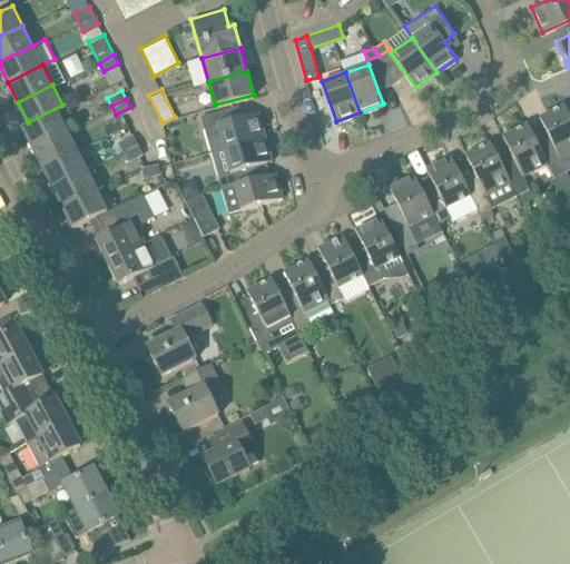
[(540,147),(547,162),(548,162),(554,175),(569,167),(569,112),(564,102),(540,116),(552,140),(540,147)]
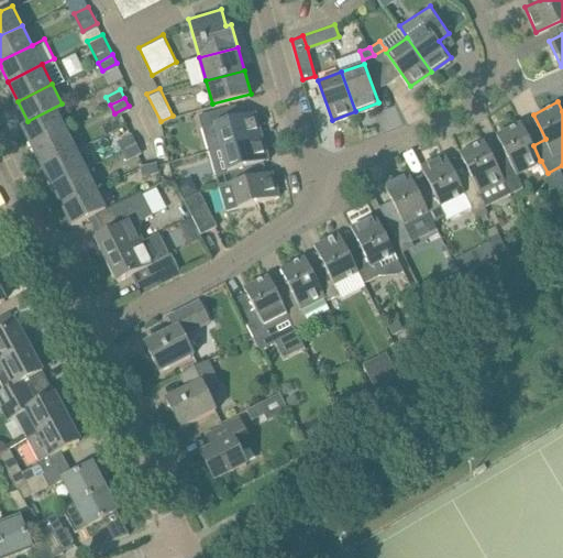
[(21,123),(32,144),(66,127),(57,109),(63,106),(62,104),(28,121),(21,123)]
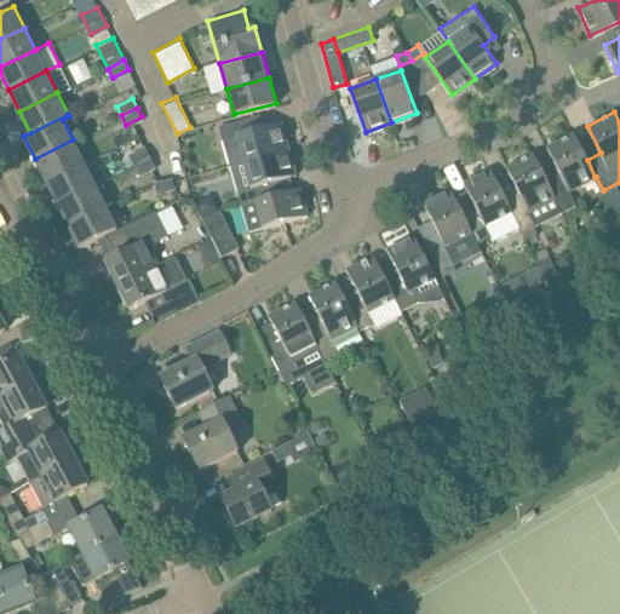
[(237,132),(246,159),(288,147),(281,120),(258,127),(254,114),(219,124),(224,138),(234,136),(234,135),(237,132)]
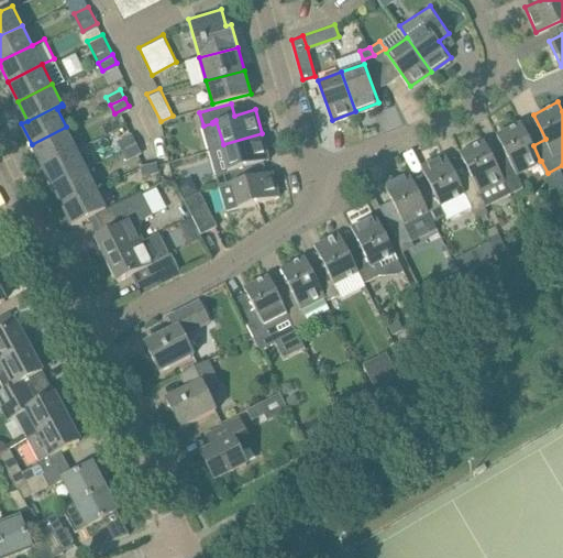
[(509,157),(497,163),(496,164),(504,179),(505,179),(510,192),(511,192),(523,185),(517,173),(540,161),(533,145),(521,120),(497,133),(509,157)]
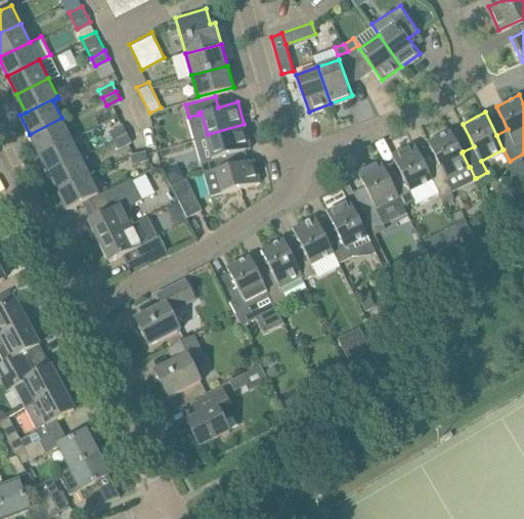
[(30,134),(39,153),(71,136),(61,118),(30,134)]
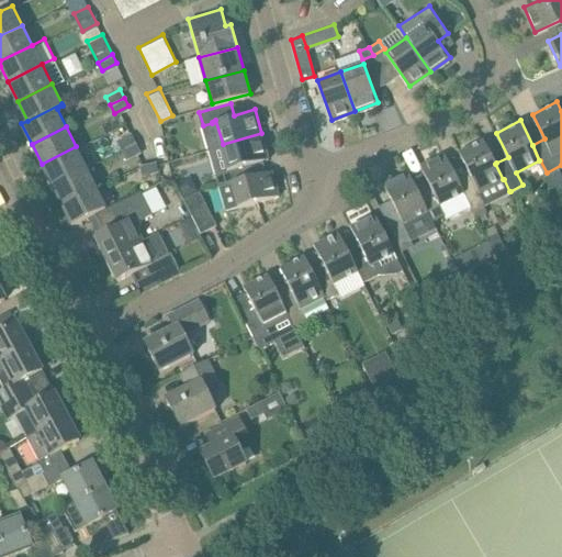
[(117,140),(122,148),(136,141),(132,132),(117,140)]
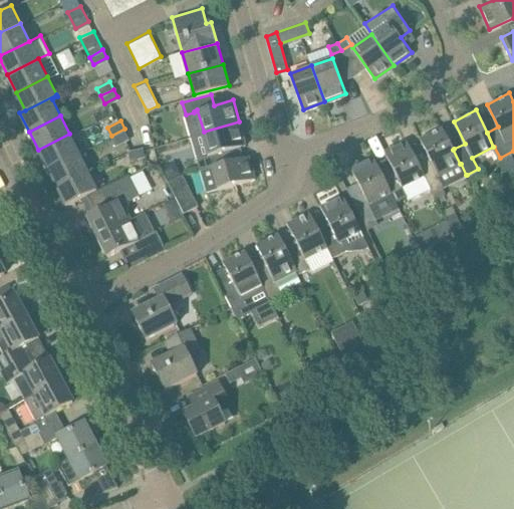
[(222,162),(219,151),(245,144),(239,121),(204,132),(210,154),(197,158),(200,169),(222,162)]
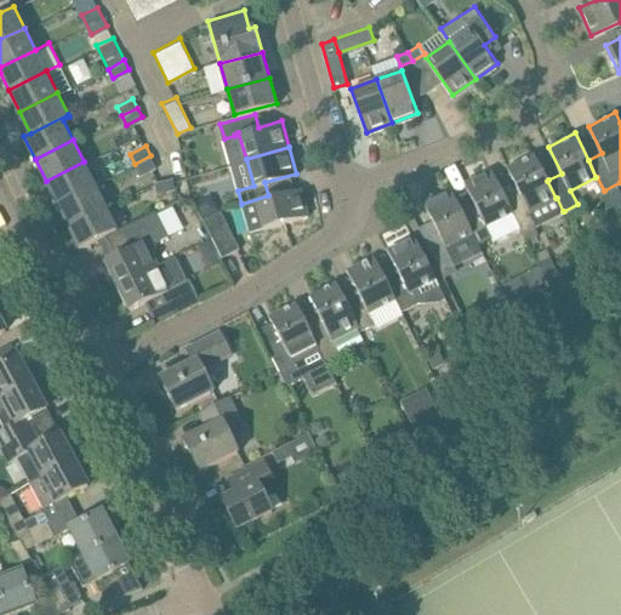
[(522,194),(508,200),(507,200),(512,211),(513,211),(520,226),(523,232),(524,232),(537,225),(563,211),(557,198),(556,198),(547,181),(548,180),(535,153),(507,166),(522,194)]
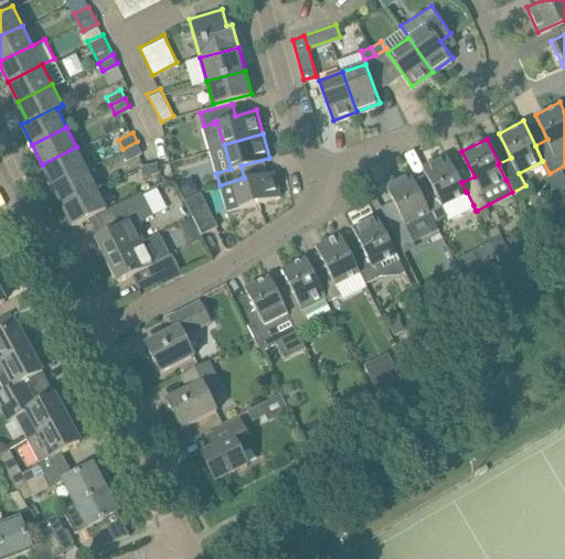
[(137,141),(123,149),(127,157),(141,150),(137,141)]
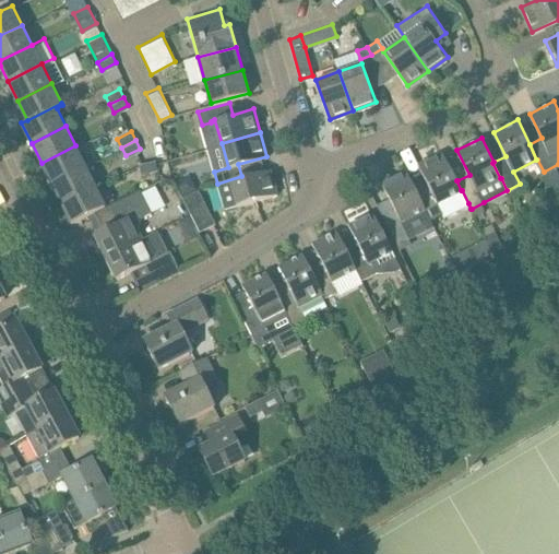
[(42,163),(51,183),(85,165),(75,145),(42,163)]
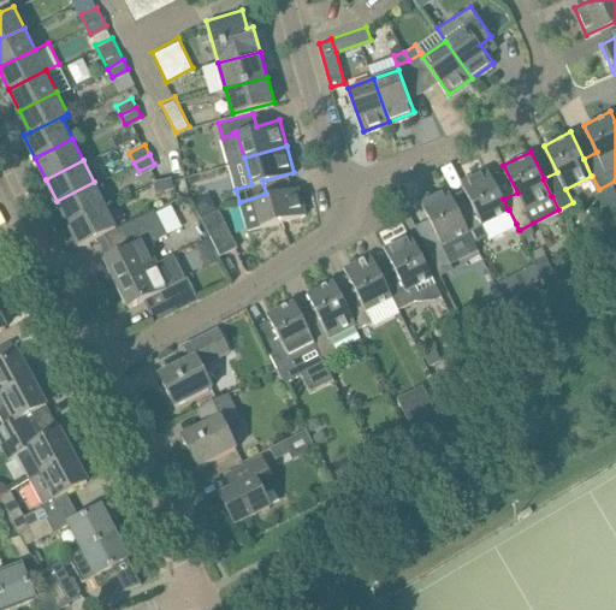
[(472,202),(460,209),(458,209),(468,230),(468,229),(474,240),(487,234),(490,237),(516,224),(509,209),(508,209),(503,199),(504,199),(487,165),(460,179),(472,202)]
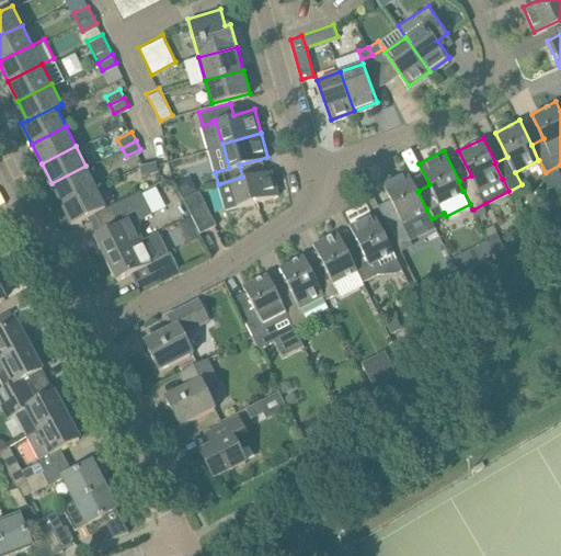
[(158,169),(156,159),(139,162),(141,172),(158,169)]
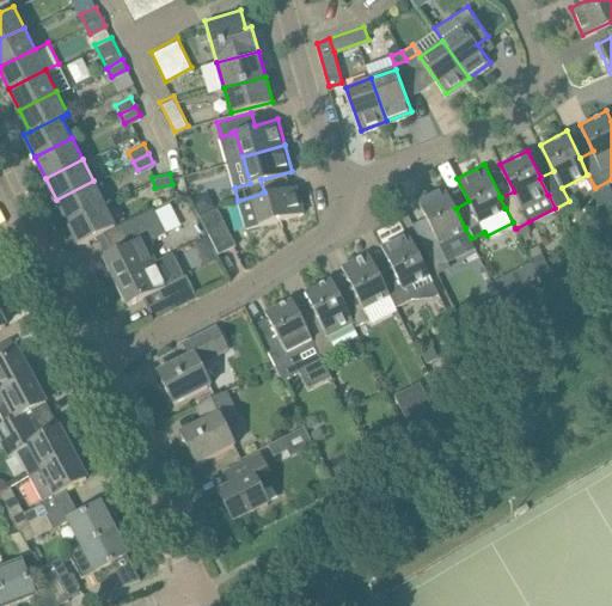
[(56,200),(67,221),(104,202),(93,181),(56,200)]
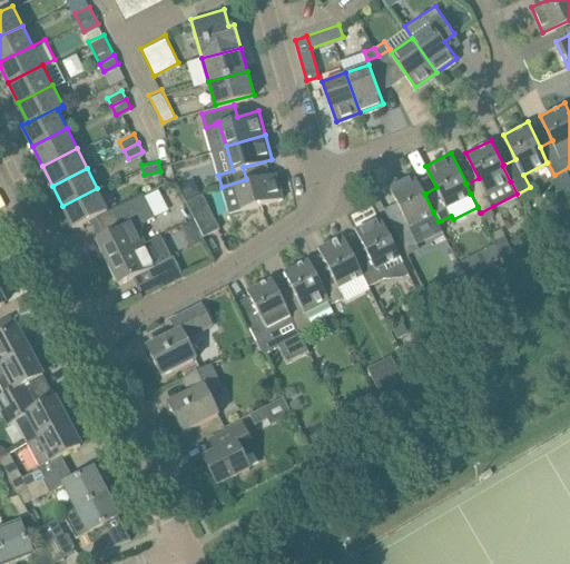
[(275,171),(246,179),(222,187),(228,211),(283,196),(275,171)]
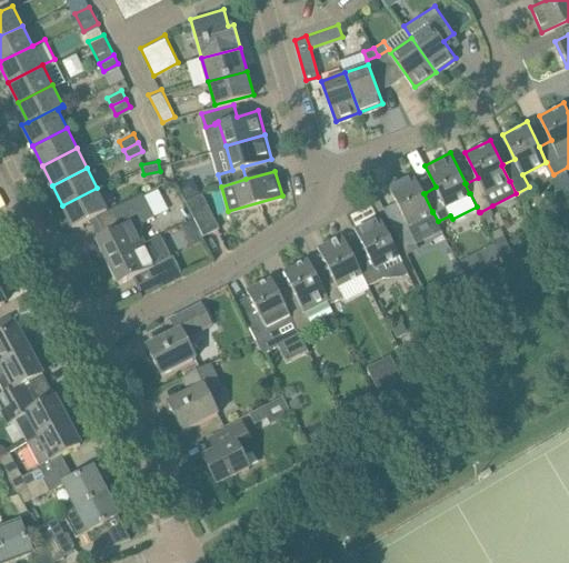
[(397,200),(383,205),(398,233),(401,240),(413,233),(417,242),(441,230),(438,221),(432,211),(432,212),(423,193),(425,193),(413,171),(388,184),(397,200)]
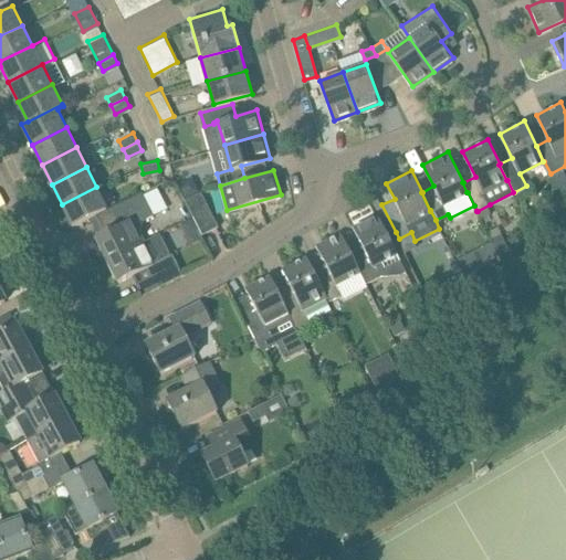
[(96,187),(62,204),(72,224),(107,207),(96,187)]
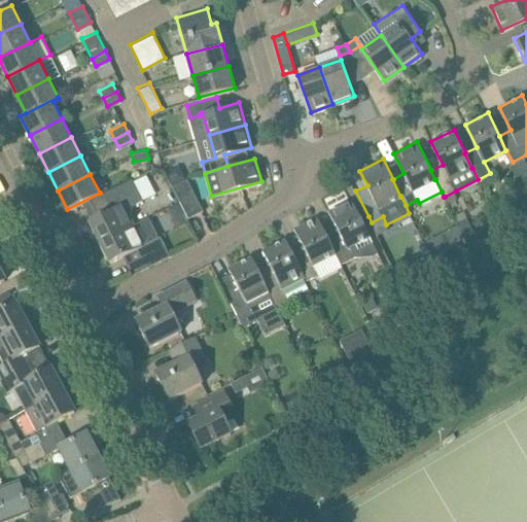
[(89,219),(99,240),(134,223),(129,212),(131,211),(133,205),(133,203),(143,198),(133,176),(105,189),(114,207),(89,219)]
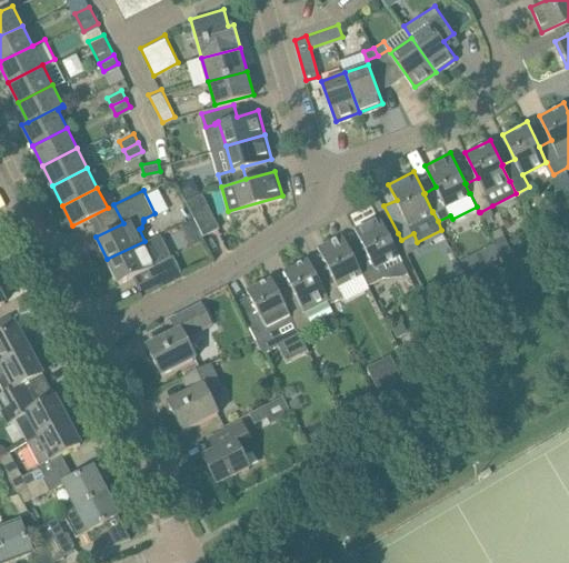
[(186,199),(190,209),(203,233),(219,225),(202,191),(186,199)]
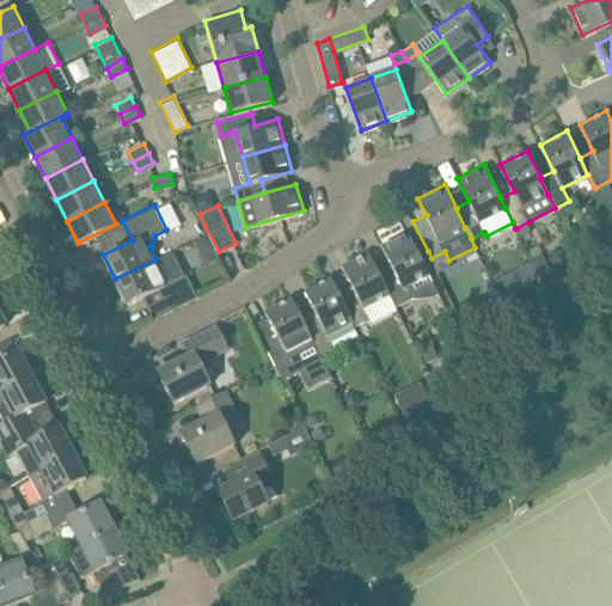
[(530,221),(516,228),(520,234),(533,228),(530,221)]
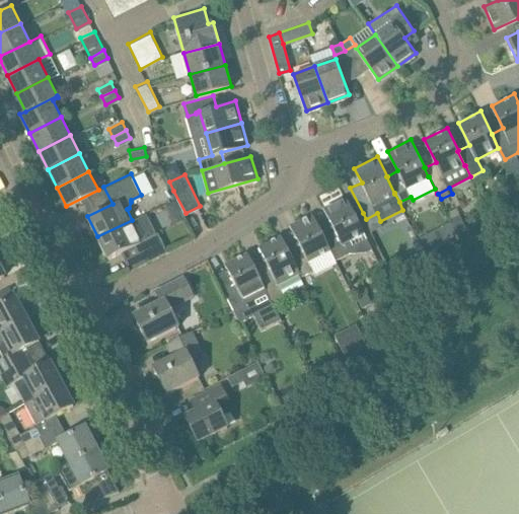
[(322,232),(330,249),(336,259),(350,250),(345,240),(364,231),(346,195),(323,207),(334,226),(322,232)]
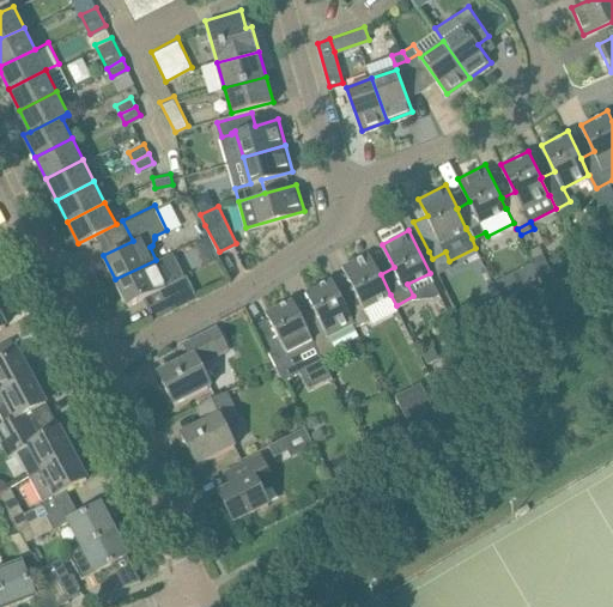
[(127,304),(161,287),(167,298),(149,308),(153,317),(198,296),(187,274),(186,274),(174,250),(156,260),(115,279),(127,304)]
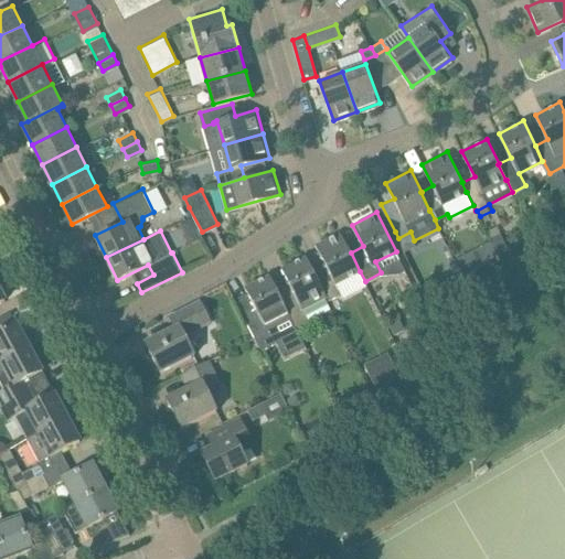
[(315,271),(326,296),(328,299),(329,299),(341,292),(336,282),(360,271),(351,253),(340,230),(316,244),(326,262),(327,266),(315,271)]
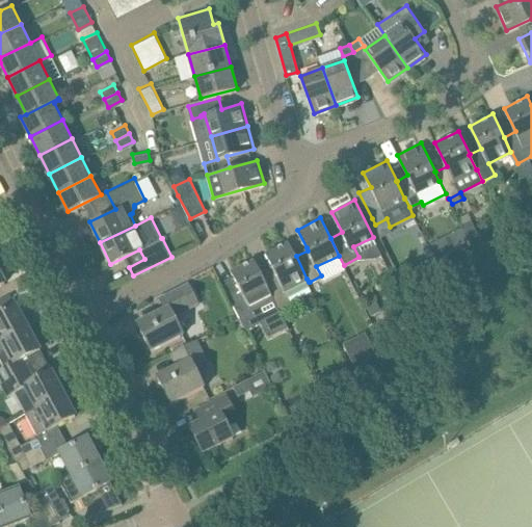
[(471,218),(461,222),(468,235),(476,230),(471,218)]
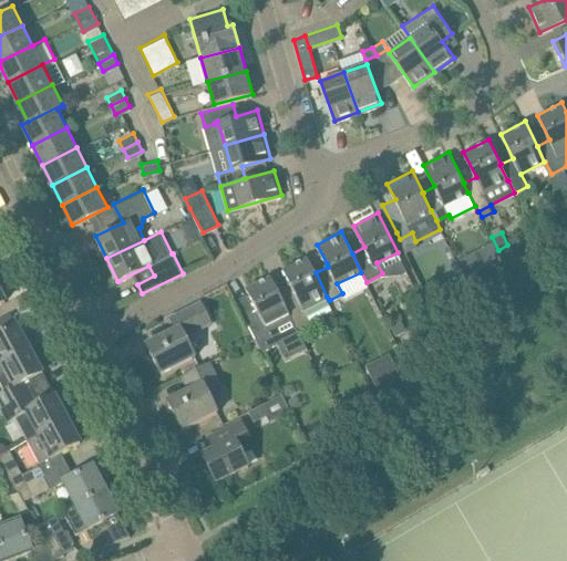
[(475,249),(455,259),(465,278),(468,276),(483,263),(475,249)]
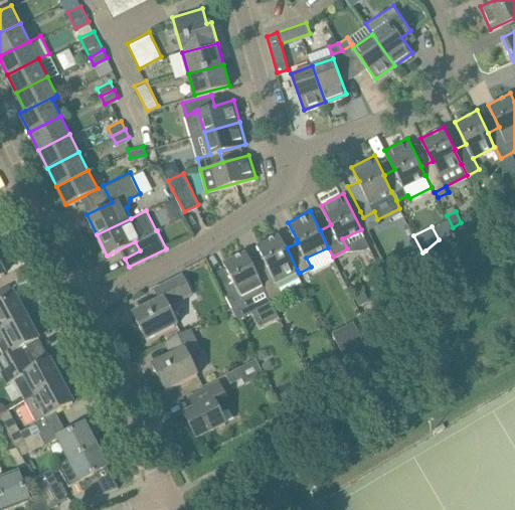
[(280,232),(256,244),(267,263),(269,268),(258,273),(258,274),(264,286),(270,298),(282,292),(276,280),(297,270),(287,247),(280,232)]
